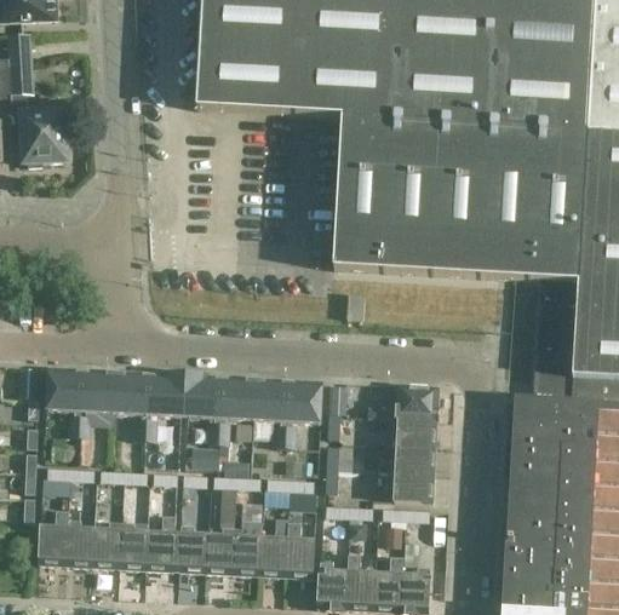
[(0,22),(56,19),(55,0),(0,0),(0,22)]
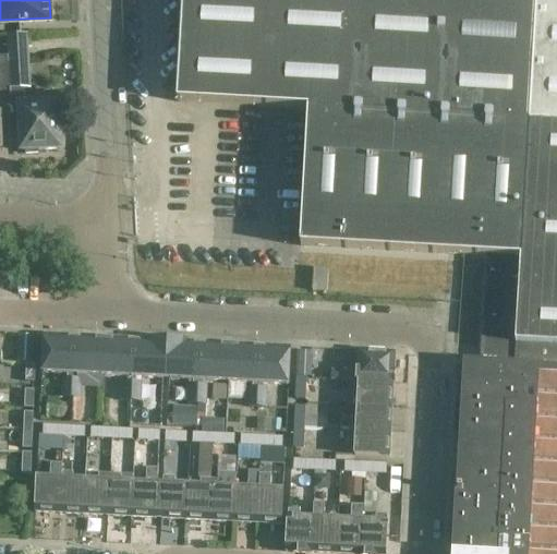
[(556,553),(556,0),(182,0),(177,98),(307,106),(306,111),(307,111),(305,152),(304,156),(305,156),(303,195),(302,195),(302,200),(303,200),(301,240),(300,240),(300,243),(303,244),(303,243),(343,245),(347,247),(347,245),(387,248),(387,249),(391,249),(391,248),(430,250),(430,251),(435,251),(474,253),(479,253),(484,253),(480,359),(463,359),(463,376),(462,376),(462,380),(462,396),(461,396),(460,399),(462,399),(461,416),(460,416),(459,419),(460,419),(460,434),(458,434),(458,447),(459,447),(458,464),(457,464),(457,467),(458,467),(457,483),(457,486),(456,486),(452,551),(452,553),(556,553)]
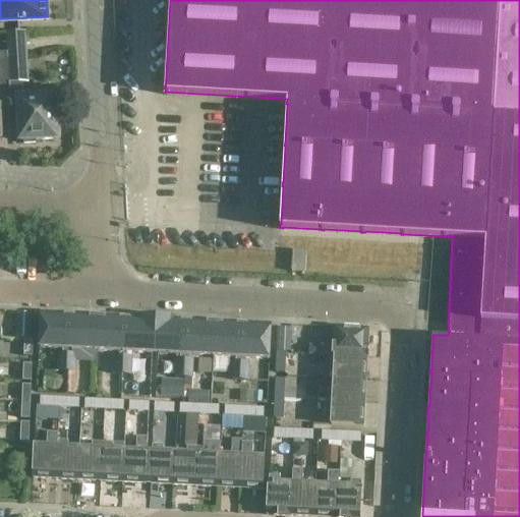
[(10,97),(14,97),(17,97),(19,138),(23,138),(23,141),(35,140),(35,137),(56,136),(54,95),(23,96),(22,81),(26,81),(24,29),(6,30),(8,82),(9,82),(10,97)]
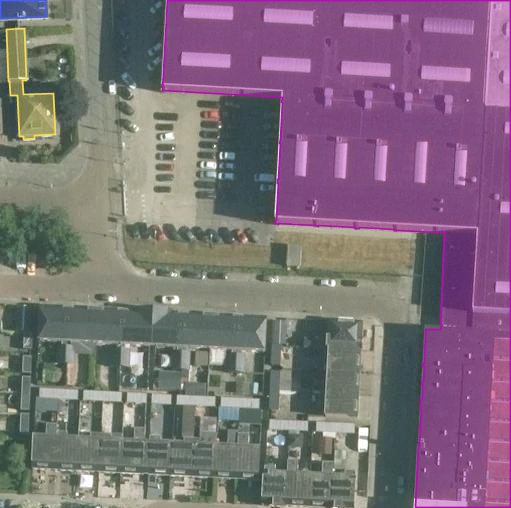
[(287,244),(286,264),(299,265),(300,245),(287,244)]
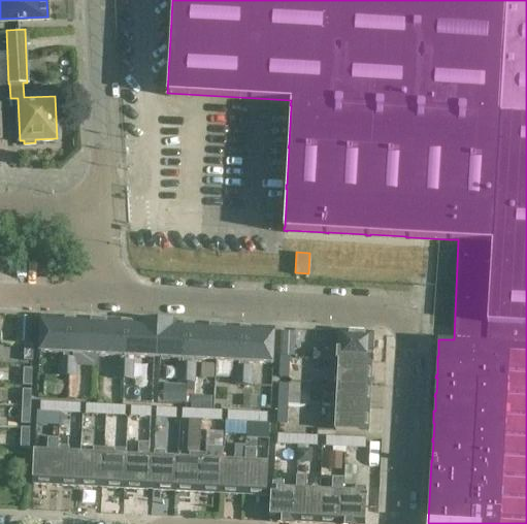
[(17,314),(15,339),(29,340),(31,315),(17,314)]
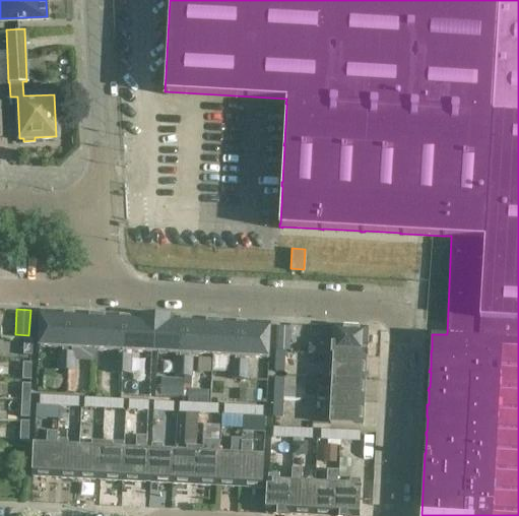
[(66,368),(69,310),(41,309),(39,344),(62,345),(62,349),(59,349),(58,368),(66,368)]
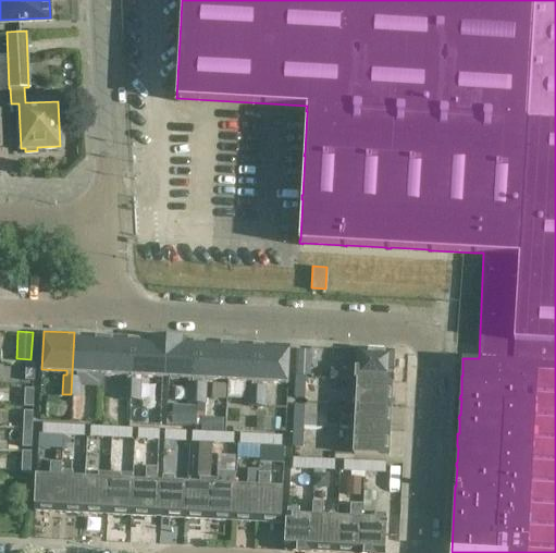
[(102,372),(103,334),(74,332),(71,394),(70,417),(78,418),(81,375),(78,375),(78,371),(102,372)]
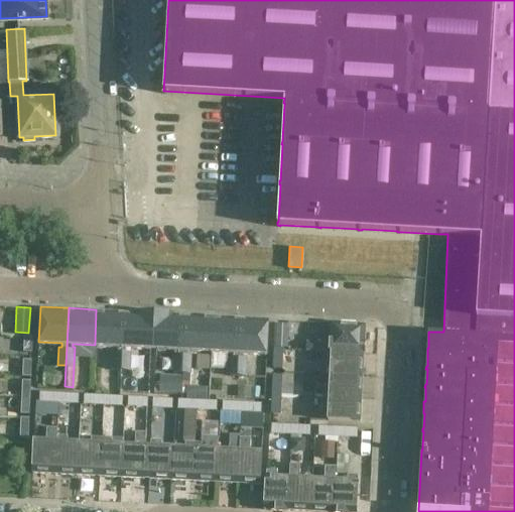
[(121,368),(124,310),(96,309),(95,345),(117,346),(117,350),(114,350),(113,368),(121,368)]
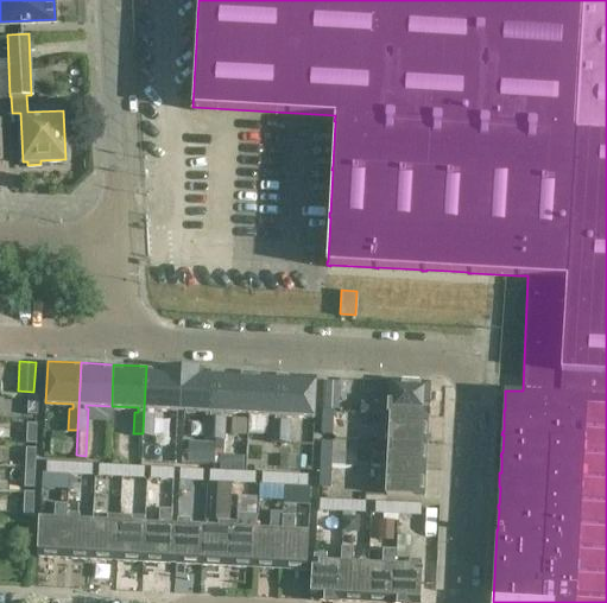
[(146,366),(143,433),(152,433),(153,412),(150,412),(150,407),(177,408),(178,367),(158,366),(146,366)]
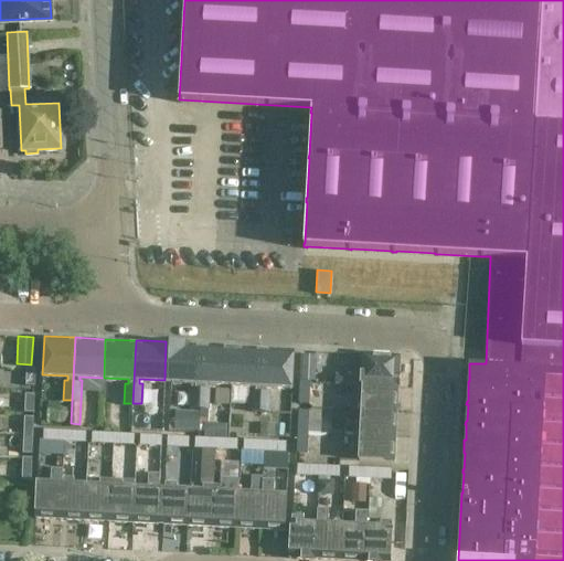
[(192,342),(171,341),(169,380),(195,382),(195,387),(191,387),(191,406),(199,406),(200,406),(203,343),(192,343),(192,342)]
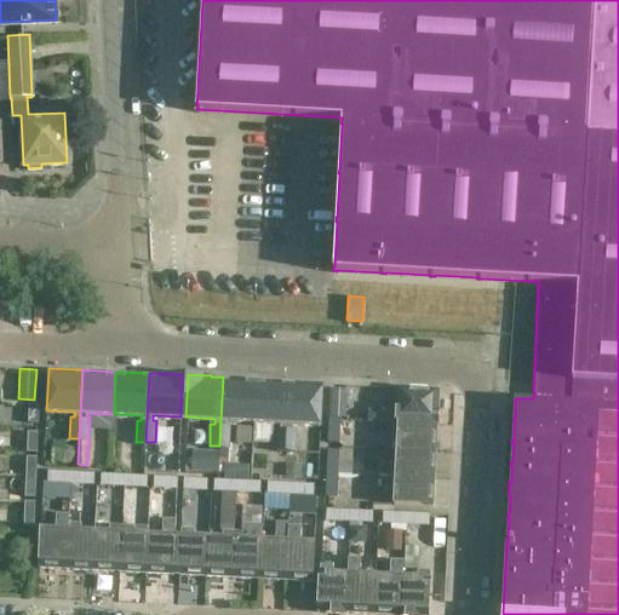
[(256,379),(223,377),(219,446),(218,446),(218,449),(217,471),(228,472),(230,425),(227,424),(227,420),(253,421),(256,379)]
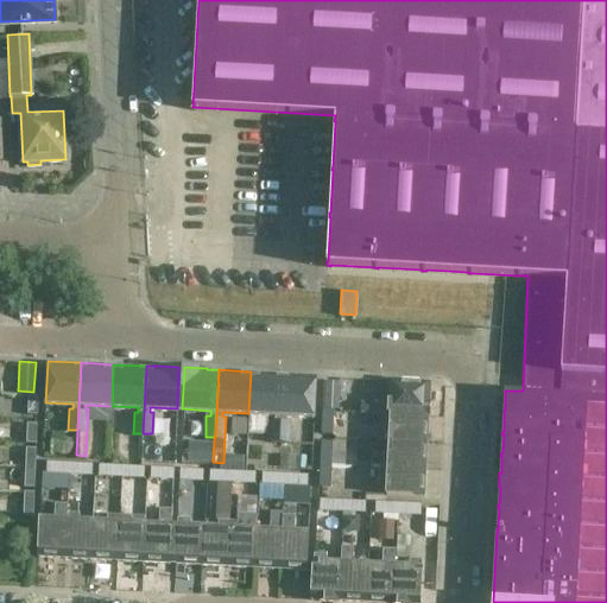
[(251,372),(248,413),(276,414),(274,419),(271,419),(270,440),(279,440),(283,373),(251,372)]
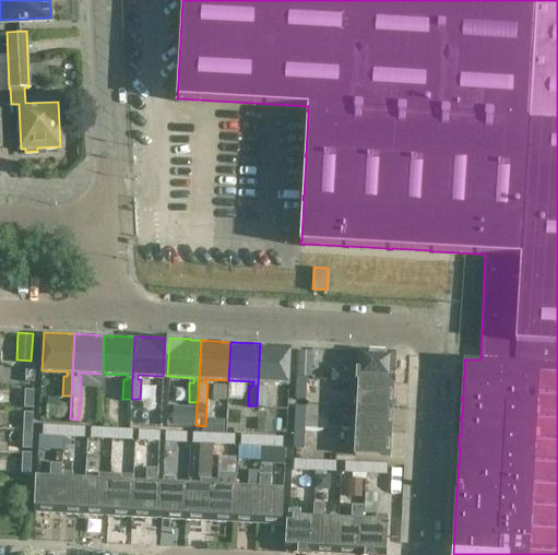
[(260,343),(257,405),(266,406),(268,386),(263,386),(263,381),(288,382),(291,344),(260,343)]
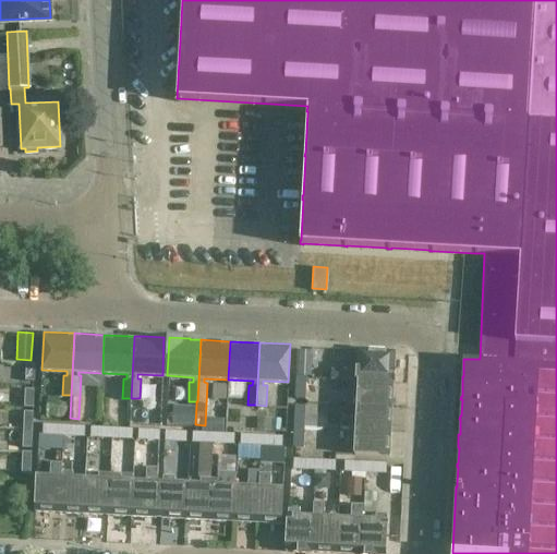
[(392,380),(392,381),(395,350),(394,350),(394,349),(356,347),(355,373),(351,372),(351,369),(331,368),(331,377),(350,378),(351,377),(392,380)]
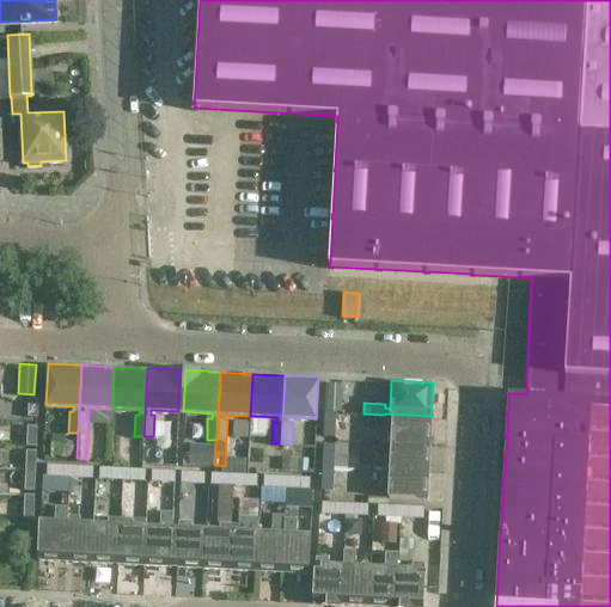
[(29,394),(28,414),(38,415),(38,394),(29,394)]
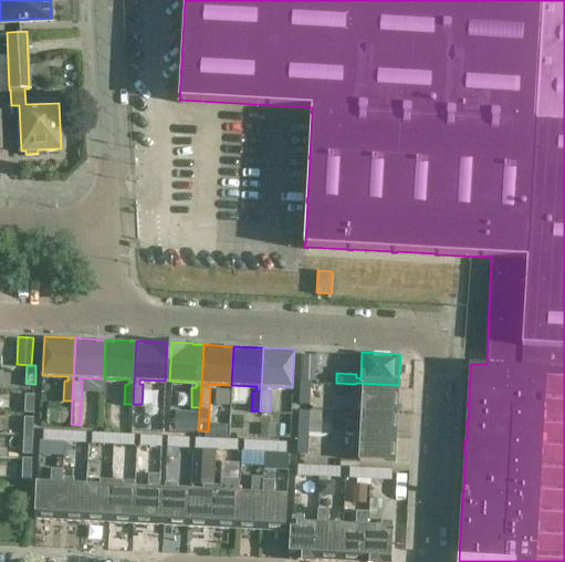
[(309,403),(310,381),(300,381),(299,402),(309,403)]
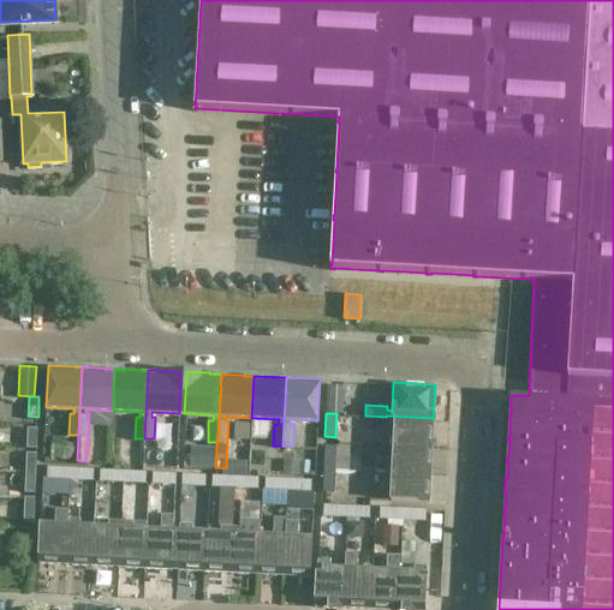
[(431,444),(433,419),(433,418),(387,416),(386,417),(386,429),(393,429),(392,443),(431,444)]
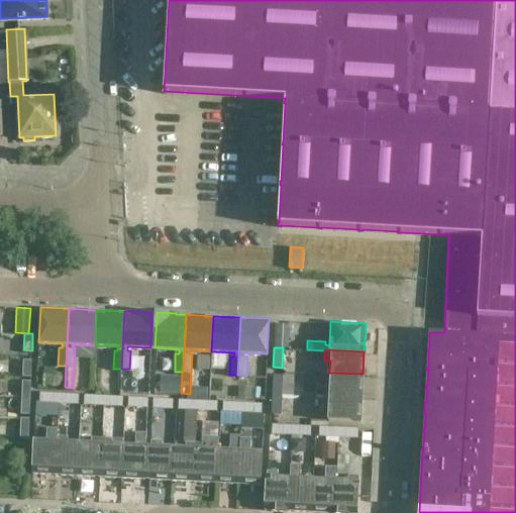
[(23,374),(30,374),(31,357),(23,357),(23,374)]
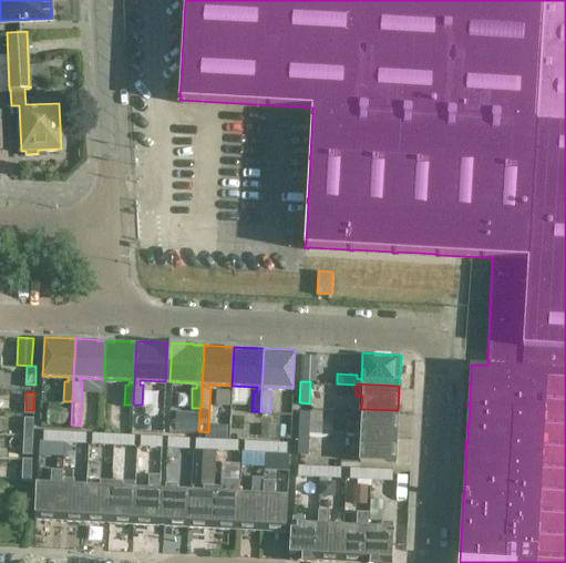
[(71,402),(49,401),(47,419),(70,421),(71,402)]
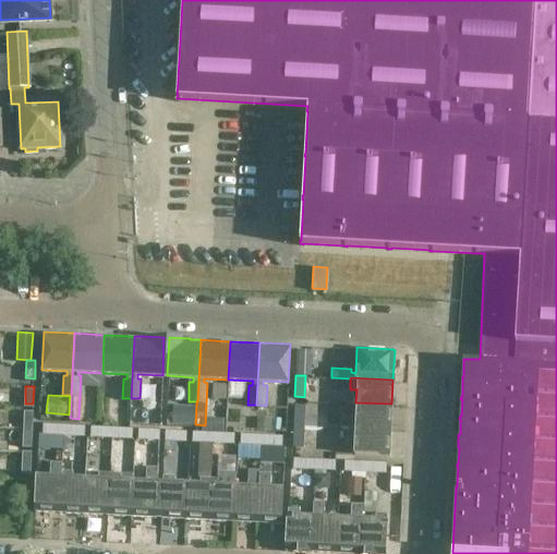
[(390,429),(391,404),(355,402),(355,416),(340,414),(340,425),(348,426),(390,429)]
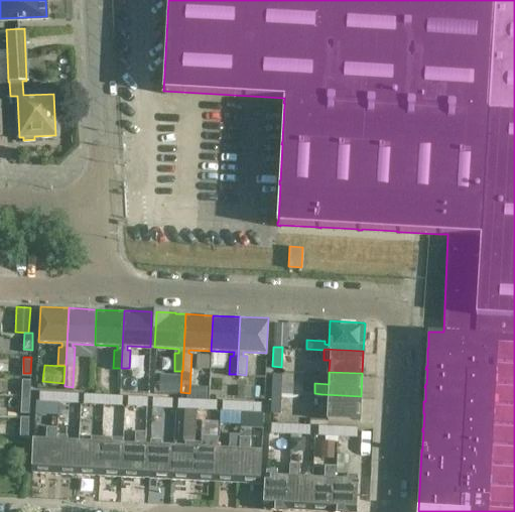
[(181,374),(158,373),(158,391),(180,392),(181,374)]
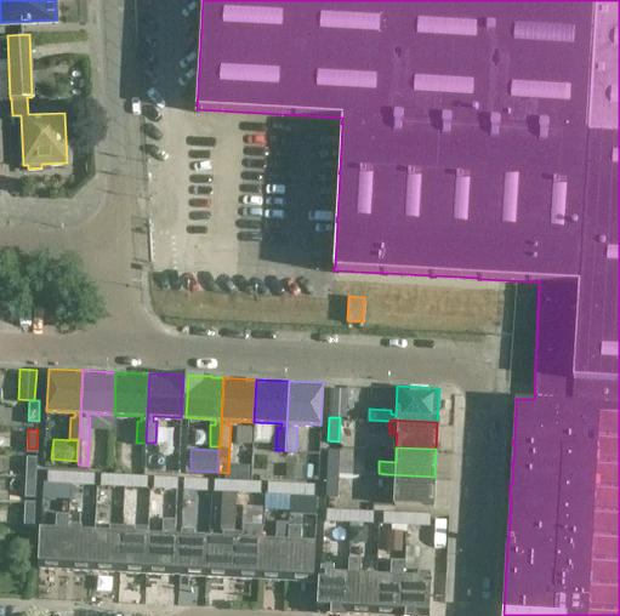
[(328,449),(326,472),(337,472),(356,473),(357,460),(337,458),(339,449),(328,449)]
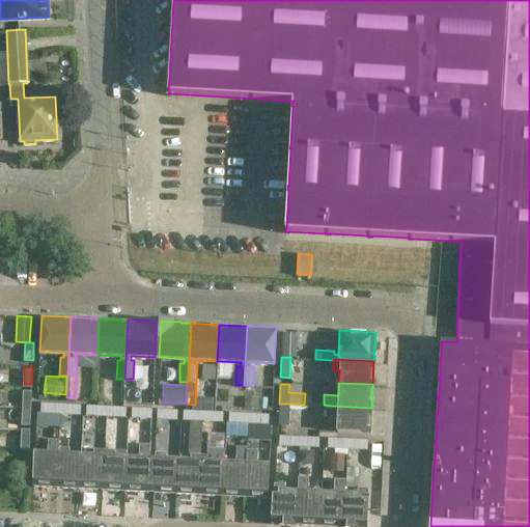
[(0,404),(17,401),(15,388),(0,389),(0,404)]
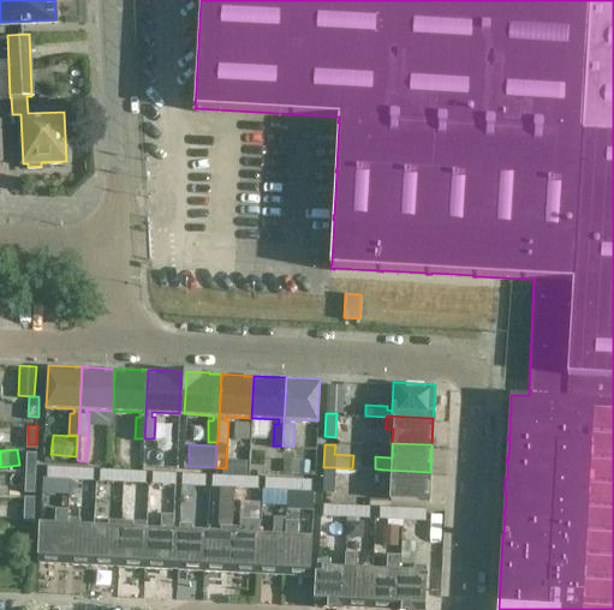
[(27,470),(36,470),(36,450),(27,450),(27,470)]
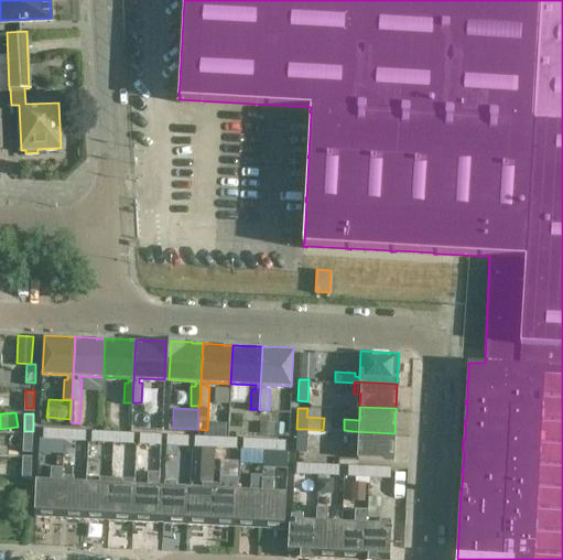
[(43,437),(64,438),(64,428),(43,427),(43,437)]
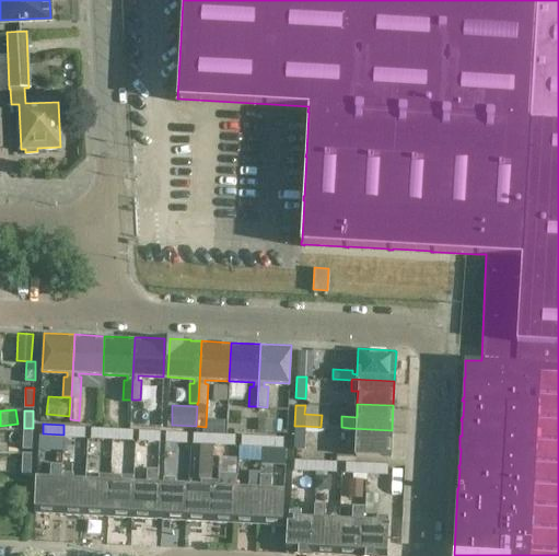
[(85,426),(63,425),(63,435),(84,436),(85,426)]
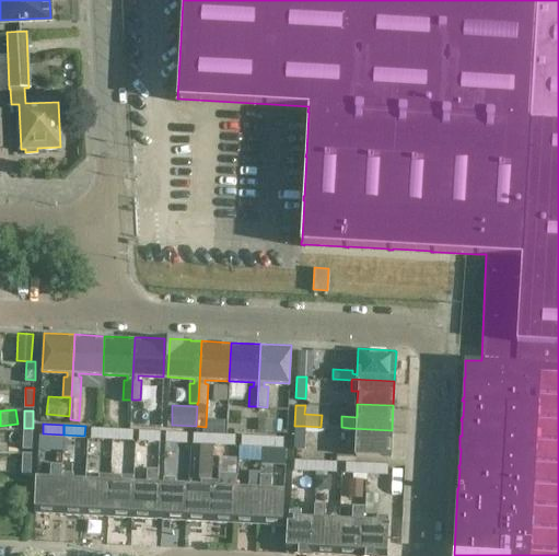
[(112,437),(112,427),(91,426),(90,436),(112,437)]
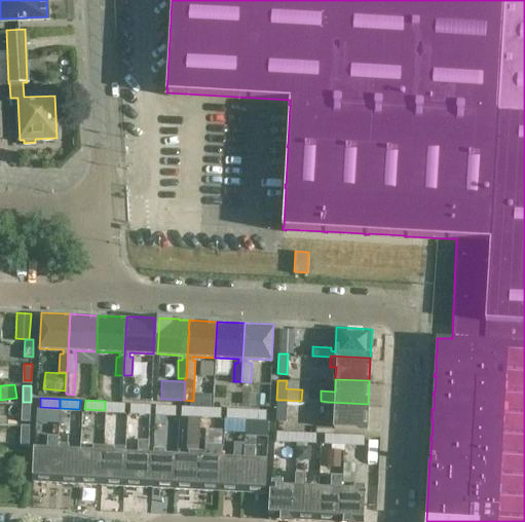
[(284,420),(286,400),(276,400),(275,419),(284,420)]
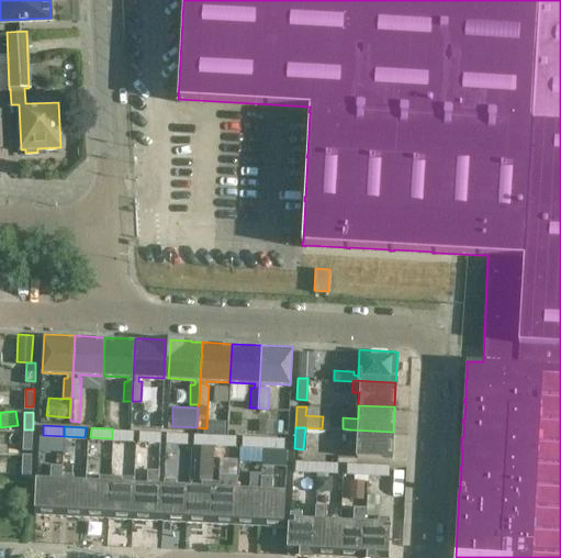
[(133,430),(112,428),(112,438),(133,439),(133,430)]
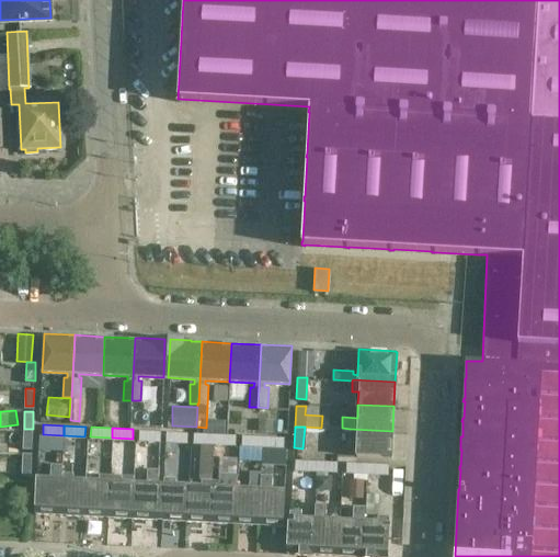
[(33,429),(24,429),(23,446),(32,447),(33,429)]
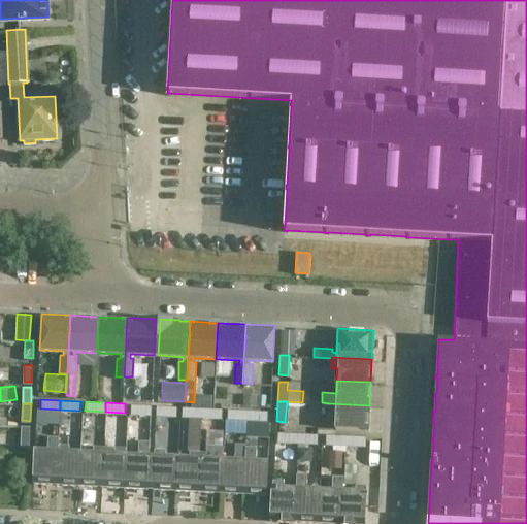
[(131,403),(130,413),(151,414),(151,404),(131,403)]
